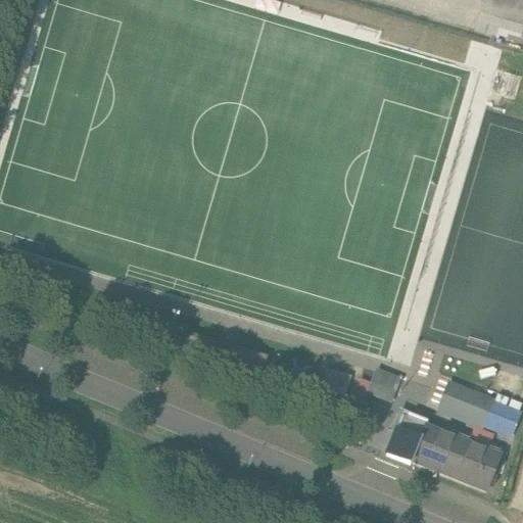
[(521,78),(495,70),(489,93),(514,101),(521,78)]
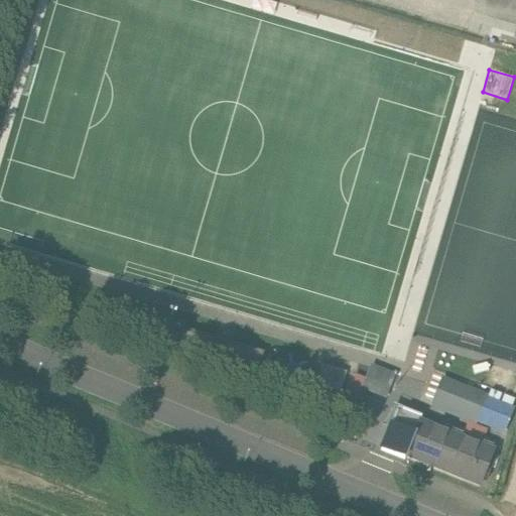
[(347,372),(321,365),(314,387),(340,394),(347,372)]
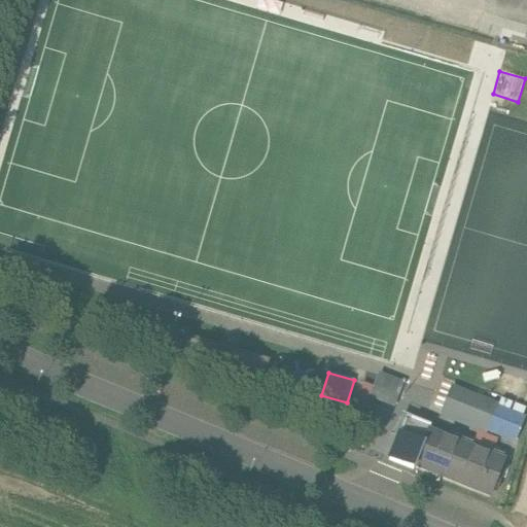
[(361,383),(353,406),(364,410),(370,396),(374,388),(361,383)]
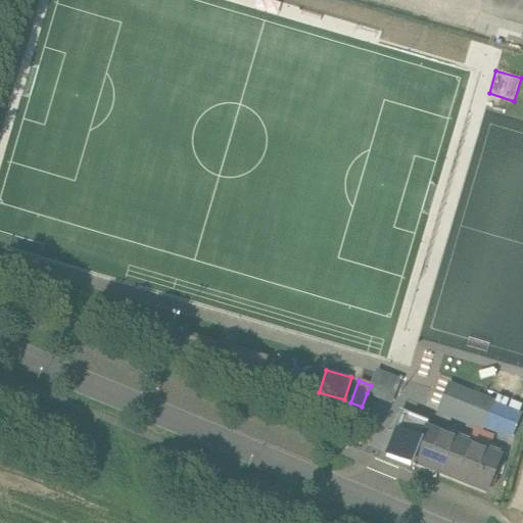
[(393,393),(371,384),(371,385),(367,393),(390,402),(393,393)]
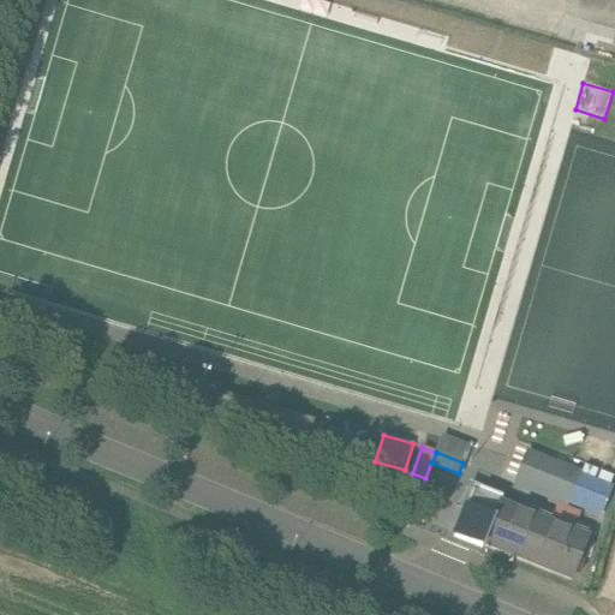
[(578,472),(527,452),(514,483),(565,503),(578,472)]
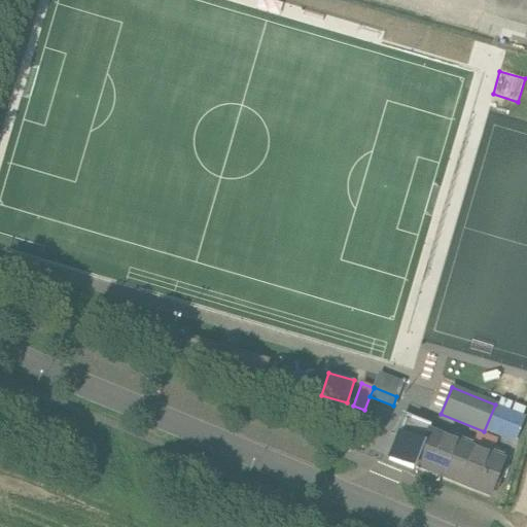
[(503,462),(427,432),(430,427),(406,417),(388,460),(413,469),(414,467),(489,497),(503,462)]
